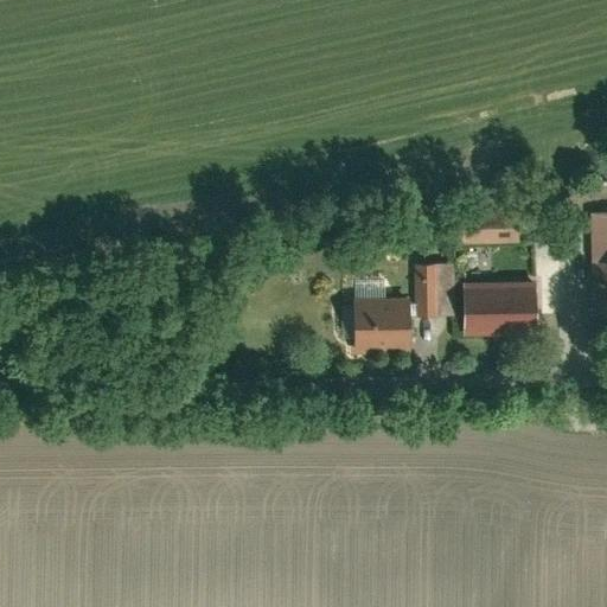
[(606,213),(590,215),(593,276),(606,275),(606,213)]
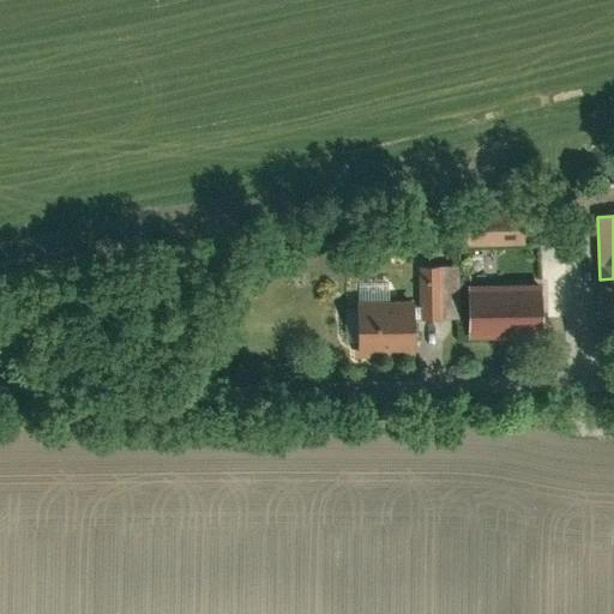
[(524,242),(523,217),(467,220),(467,245),(524,242)]
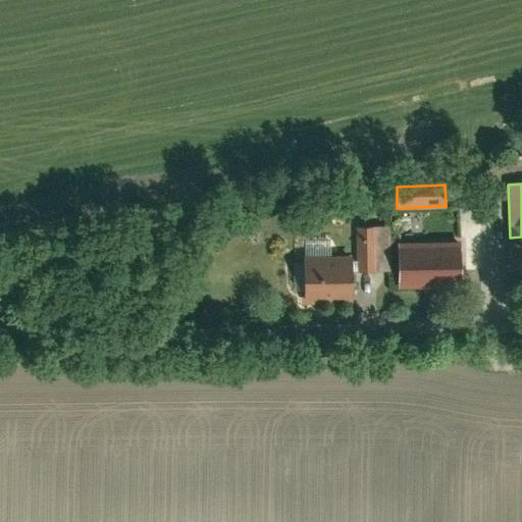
[(392,226),(357,227),(358,269),(393,269),(392,226)]
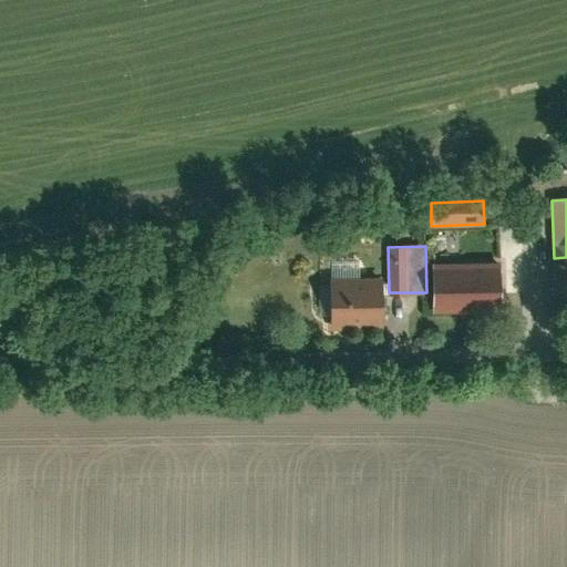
[(360,261),(332,261),(332,278),(361,277),(360,261)]
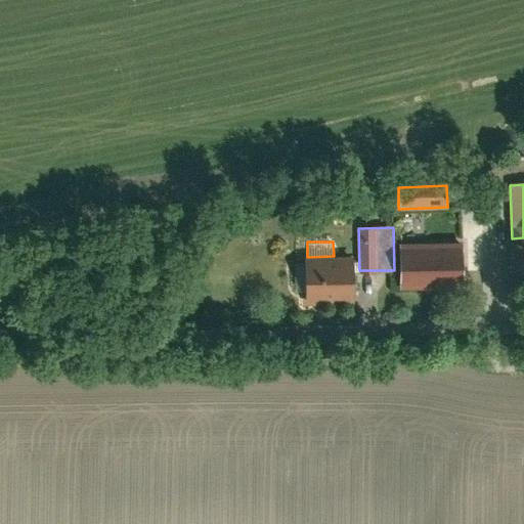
[(462,246),(401,248),(402,289),(462,288),(462,246)]
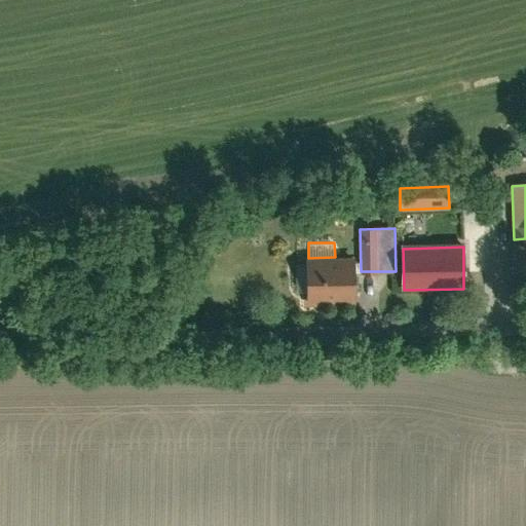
[(354,262),(307,263),(308,303),(355,302),(354,262)]
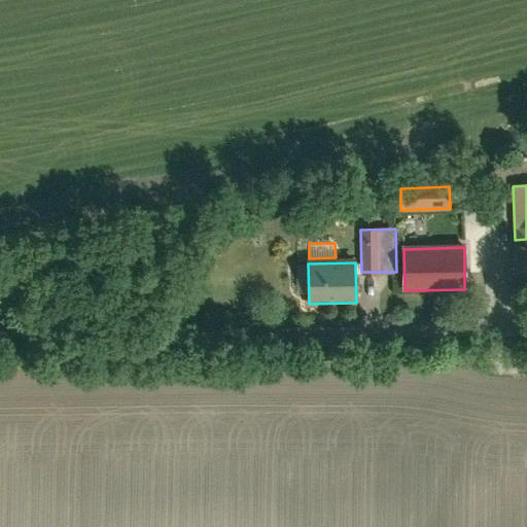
All buildings are outlined.
